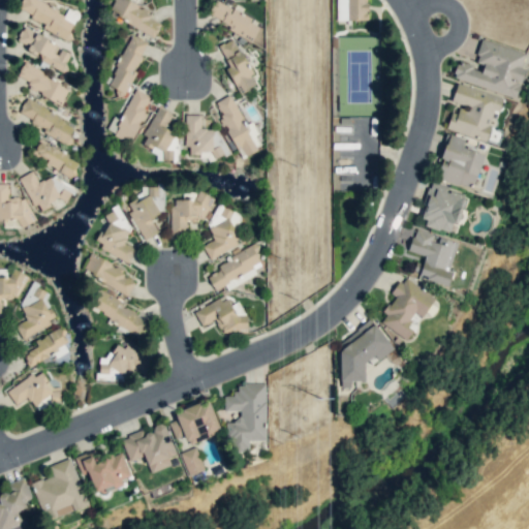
[(76,19),(33,0),(21,0),(18,10),(45,22),(42,29),(67,39),(76,19)]
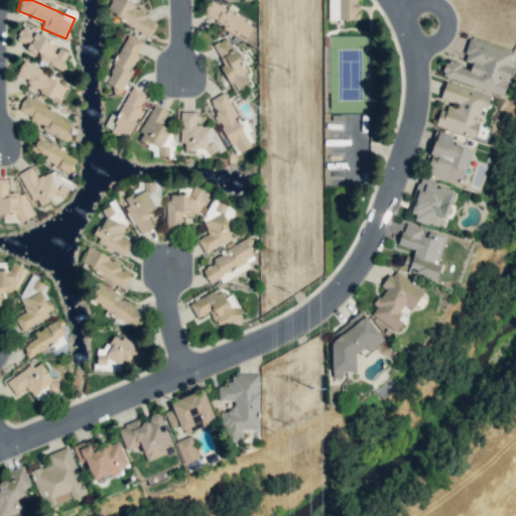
[(151,33),(156,22),(143,16),(146,8),(128,0),(110,0),(105,13),(151,33)]
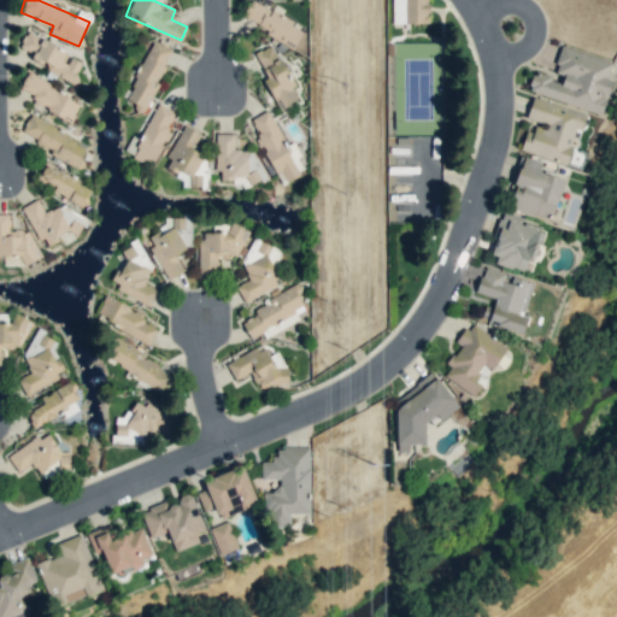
[(295,45),(301,31),(291,27),(294,19),(248,0),(247,0),(239,21),(295,45)]
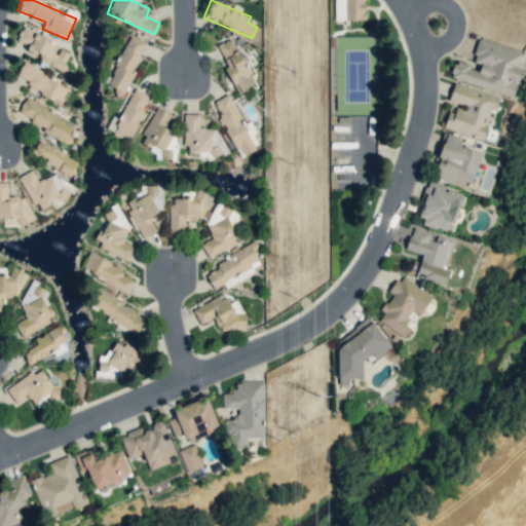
[(334,0),(334,20),(365,20),(365,0),(334,0)]
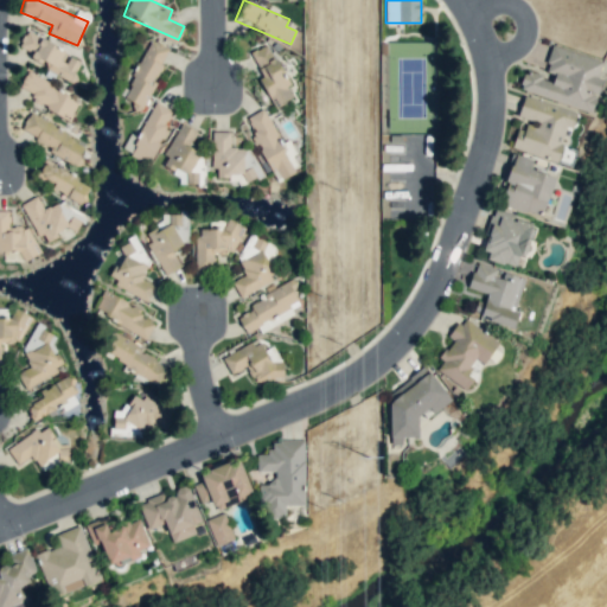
[(27,64),(74,78),(82,53),(23,36),(19,48),(32,51),(27,64)]
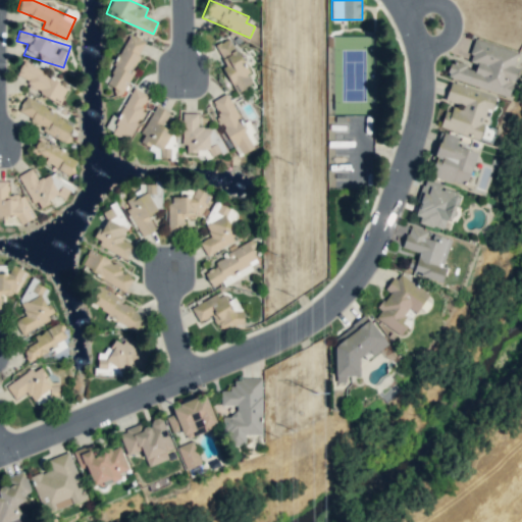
[(147,43),(129,34),(104,84),(121,92),(147,43)]
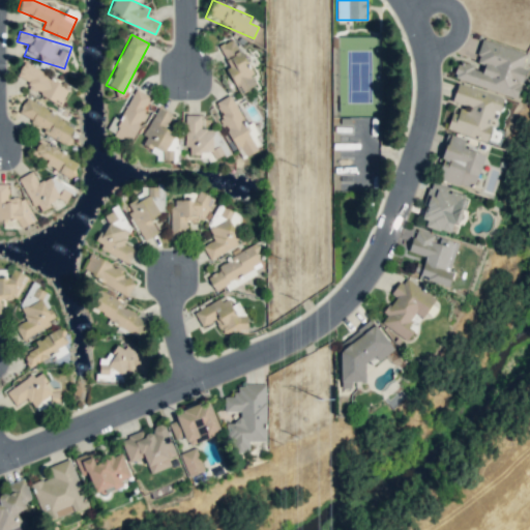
[(241,93),(258,84),(232,38),(215,48),(241,93)]
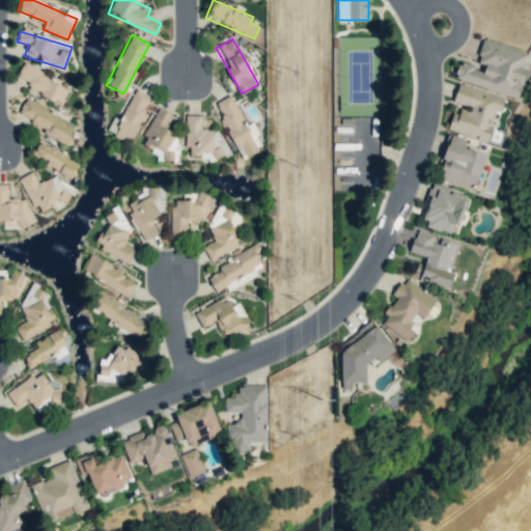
[(519,98),(527,70),(522,67),(527,52),(482,39),(476,62),(485,64),(483,70),(458,62),(453,79),(519,98)]
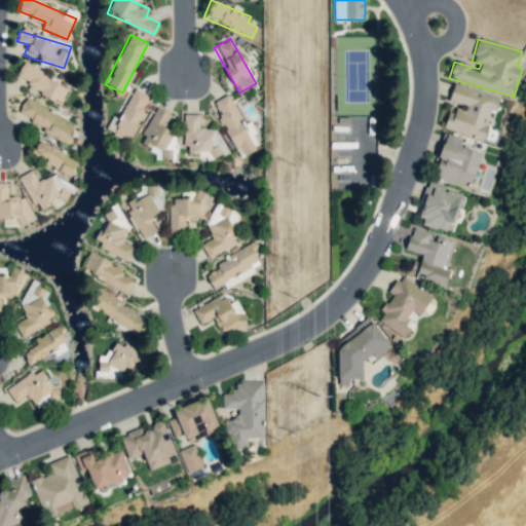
[(62,102),(69,83),(21,66),(16,76),(30,81),(27,89),(62,102)]
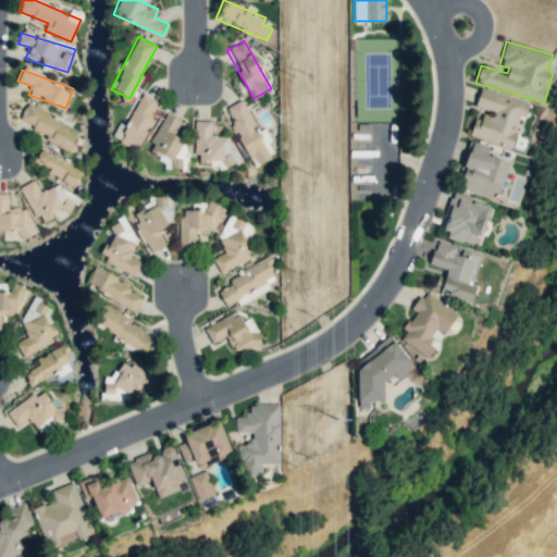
[(469,135),(510,148),(521,115),(524,116),(529,102),(480,87),(474,107),(485,110),(482,119),(474,116),(469,135)]
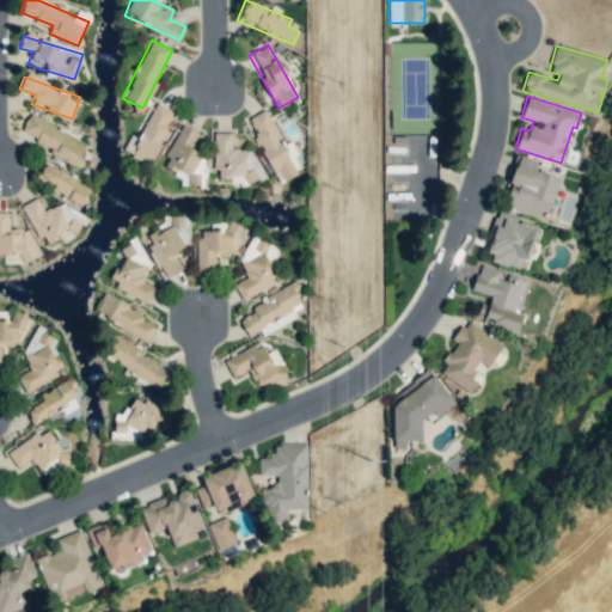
[(138,138),(130,134),(122,152),(151,165),(177,112),(155,102),(138,138)]
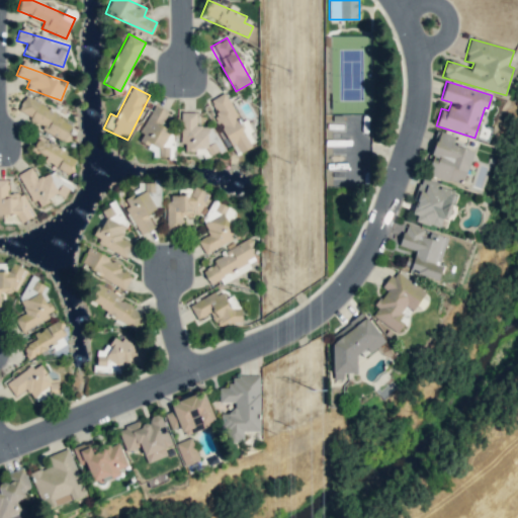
[(252,147),(225,92),(208,100),(236,155),(252,147)]
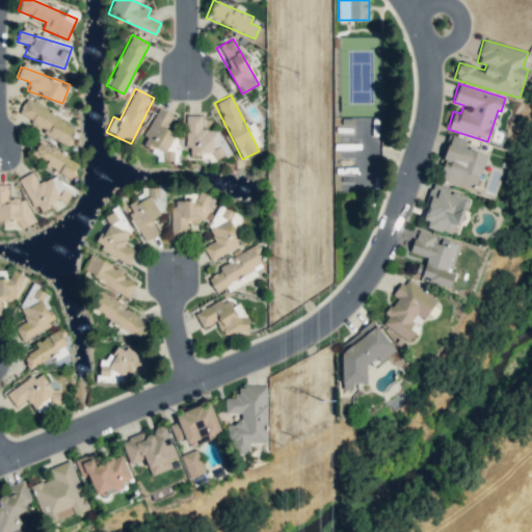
[(67,142),(75,126),(26,100),(17,116),(67,142)]
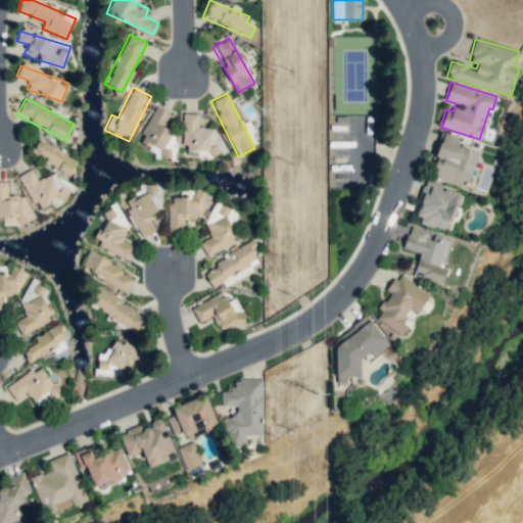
[(138,143),(155,151),(154,154),(167,160),(172,151),(161,146),(176,114),(155,105),(138,143)]
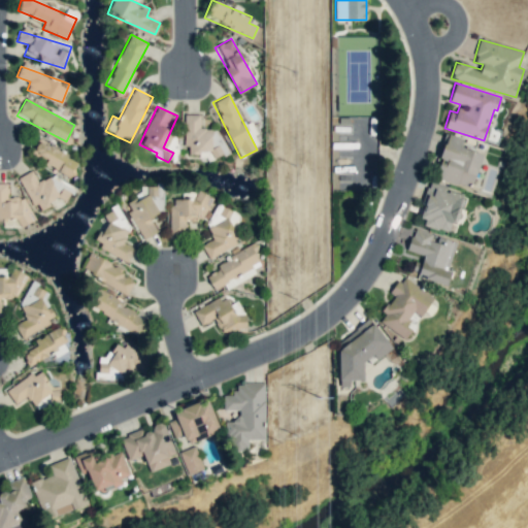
[(185,114),(186,157),(227,156),(226,138),(218,138),(217,128),(201,128),(200,114),(185,114)]
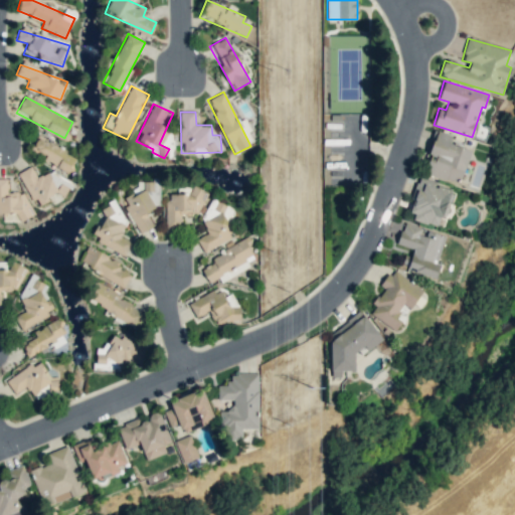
[(247,144),(254,142),(246,118),(239,120),(247,144)]
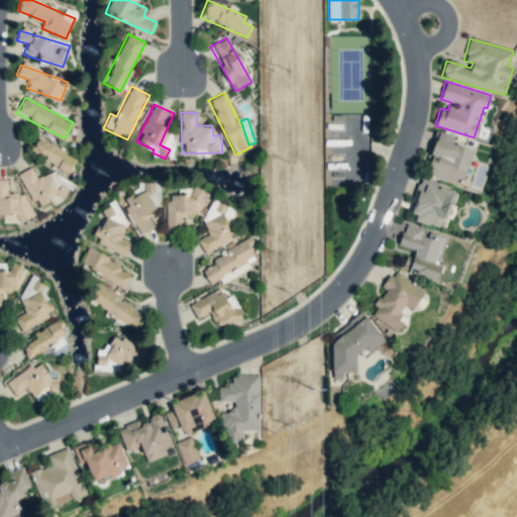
[(473,150),(451,143),(453,136),(438,131),(424,173),(461,185),(473,150)]
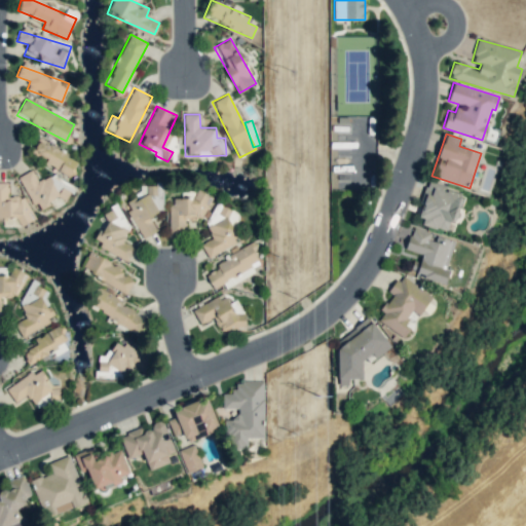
[(78,158),(37,140),(30,156),(72,174),(78,158)]
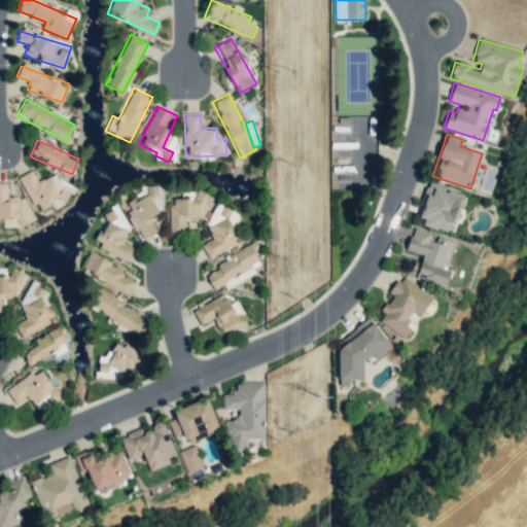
[(19,177),(37,210),(61,198),(62,200),(71,194),(59,171),(38,182),(31,170),(19,177)]
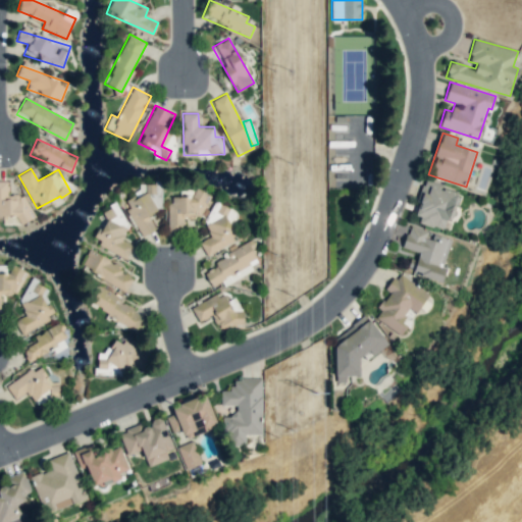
[(0,218),(29,218),(29,208),(25,208),(25,195),(7,195),(7,180),(0,180),(0,218)]
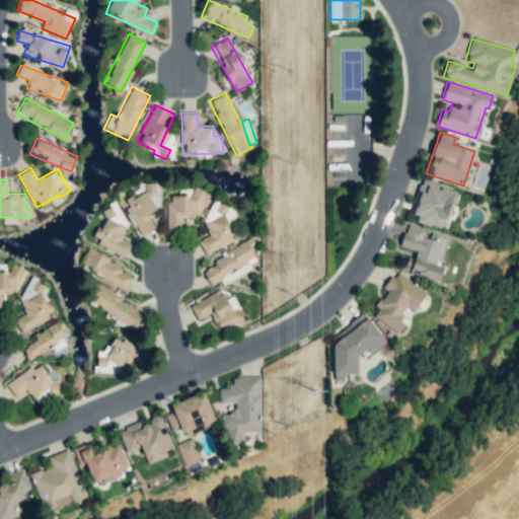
[(141,235),(154,227),(147,214),(166,203),(153,179),(140,188),(141,189),(122,200),(141,235)]
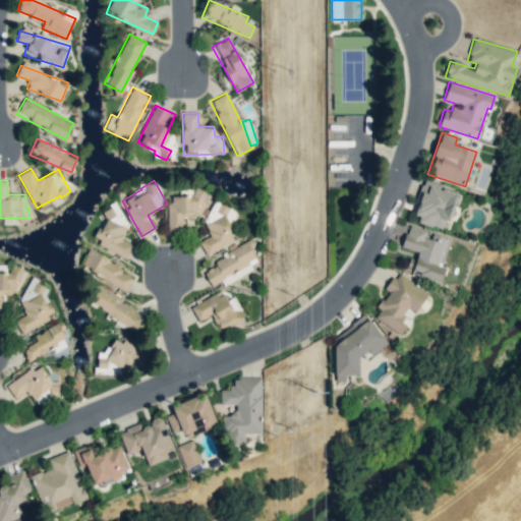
[(458,191),(423,180),(416,199),(420,200),(414,221),(442,229),(445,218),(449,220),(458,191)]
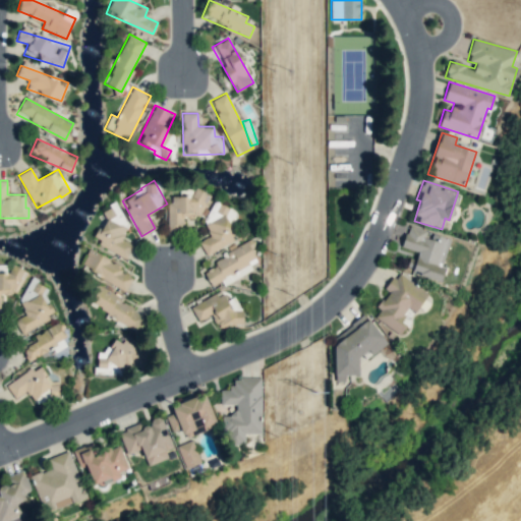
[(168,196),(168,232),(183,231),(183,217),(205,217),(205,191),(193,191),(193,195),(168,196)]
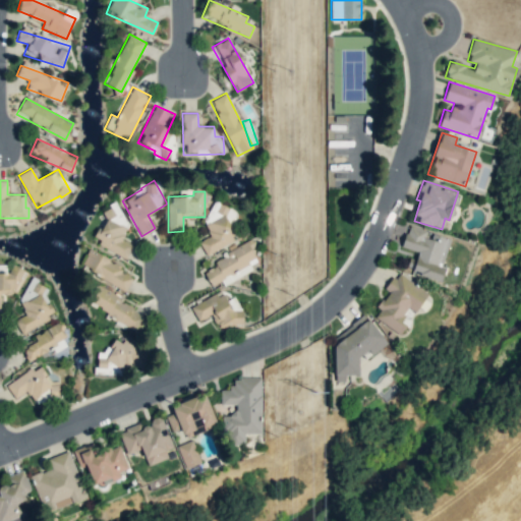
[(206,255),(240,237),(231,219),(233,218),(224,201),(199,215),(211,235),(198,241),(206,255)]
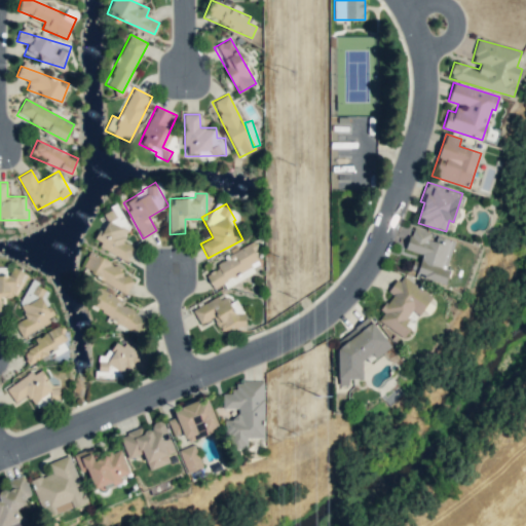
[(134,220),(110,208),(105,218),(106,219),(95,243),(127,260),(134,248),(122,241),(134,220)]
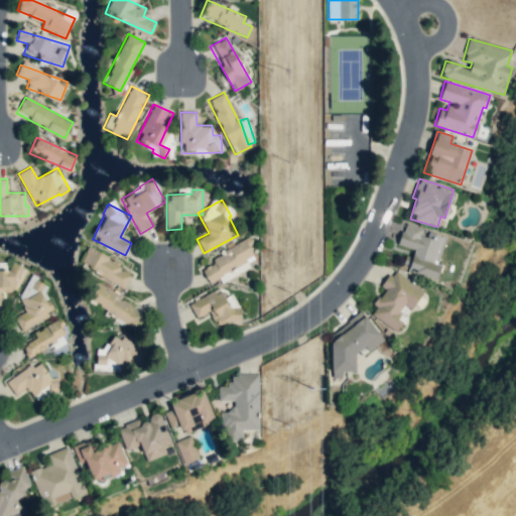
[(436,279),(440,265),(434,263),(442,235),(424,230),(425,229),(404,223),(398,244),(413,249),(407,270),(436,279)]
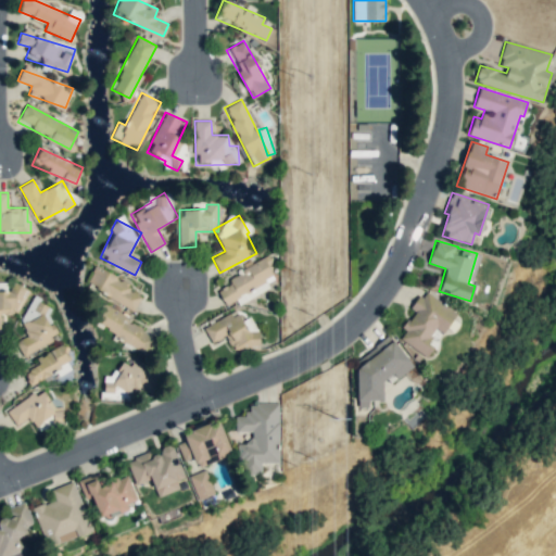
[(278,281),(265,257),(227,278),(230,283),(217,290),(225,305),(236,300),(238,304),(278,281)]
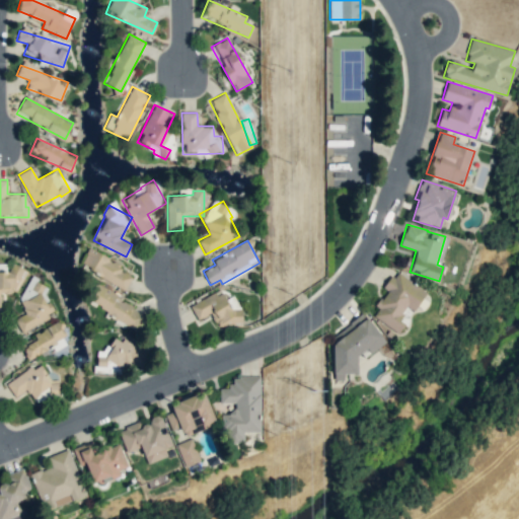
[(88,249),(80,265),(125,289),(134,274),(88,249)]
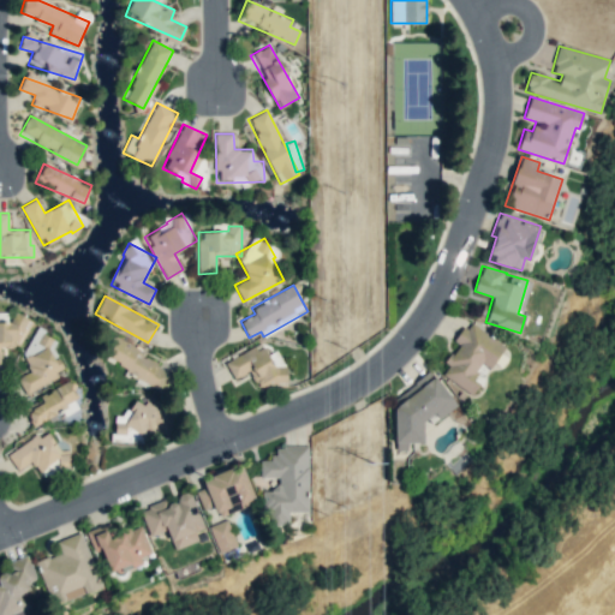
[(0,363),(1,363),(0,347),(16,347),(16,336),(28,335),(28,316),(12,316),(12,321),(0,321),(0,363)]
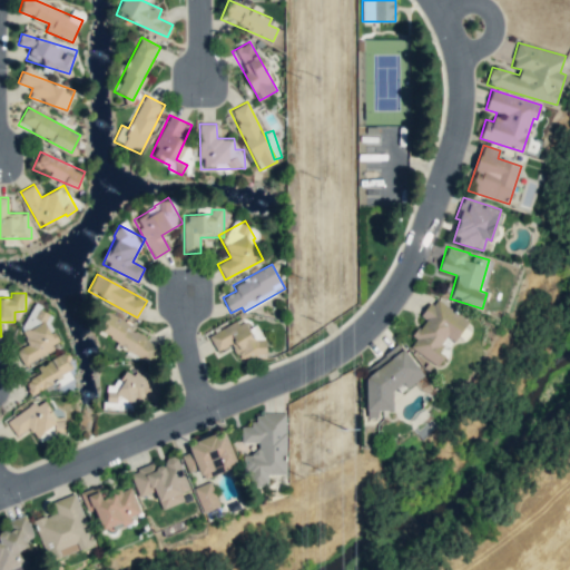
[(469,321),(434,297),(421,316),(425,318),(408,346),(438,366),(444,356),(436,351),(446,336),(454,341),(469,321)]
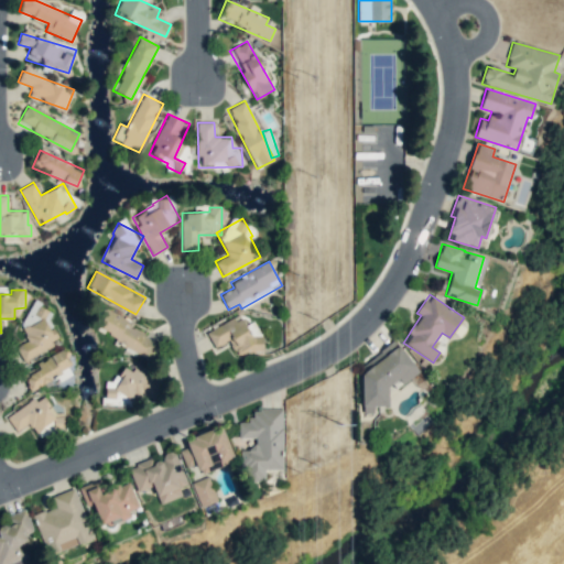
[(23,361),(58,342),(45,316),(46,315),(41,304),(17,317),(28,340),(15,347),(23,361)]
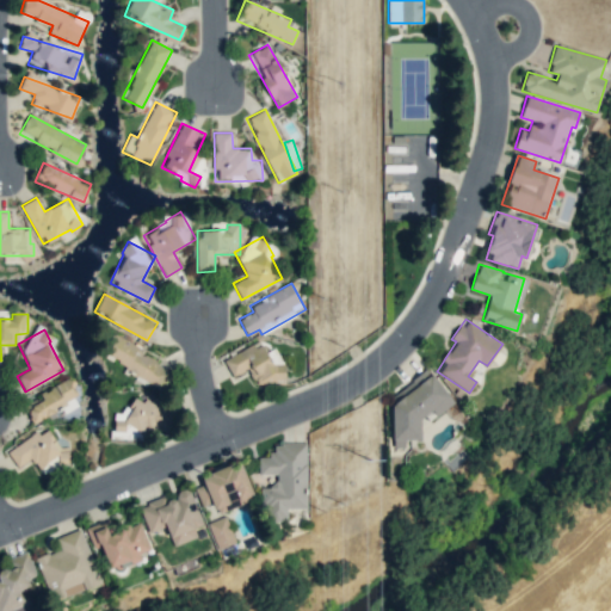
[(140,347),(115,333),(103,355),(165,388),(173,371),(137,352),(140,347)]
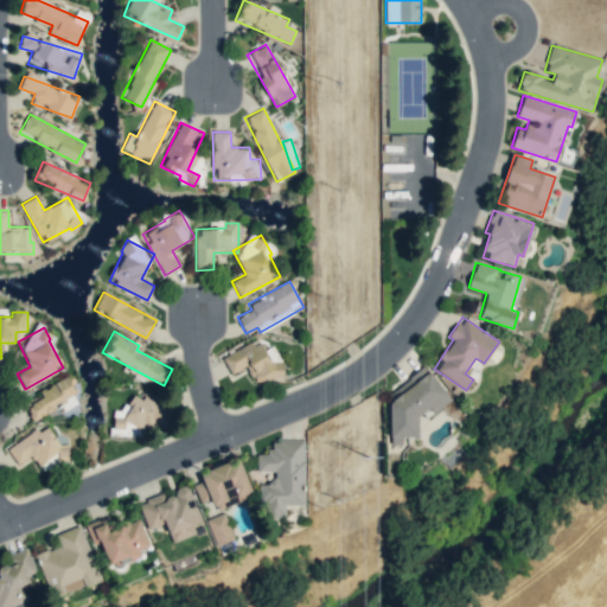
[(285,371),(273,345),(263,350),(259,339),(222,356),(230,375),(247,366),(256,385),(285,371)]
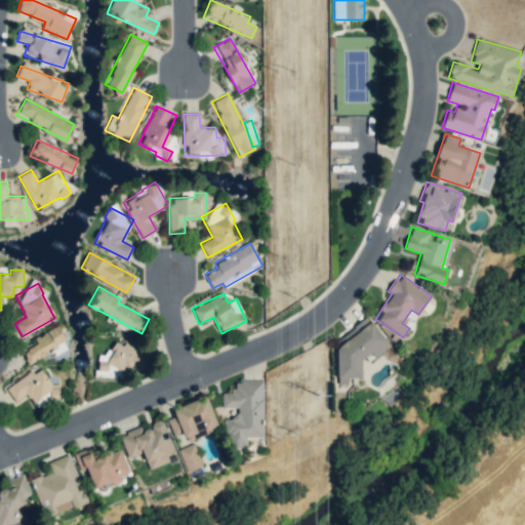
[(338,385),(344,384),(353,377),(361,377),(361,360),(371,352),(375,357),(390,346),(368,316),(336,339),(338,385)]
